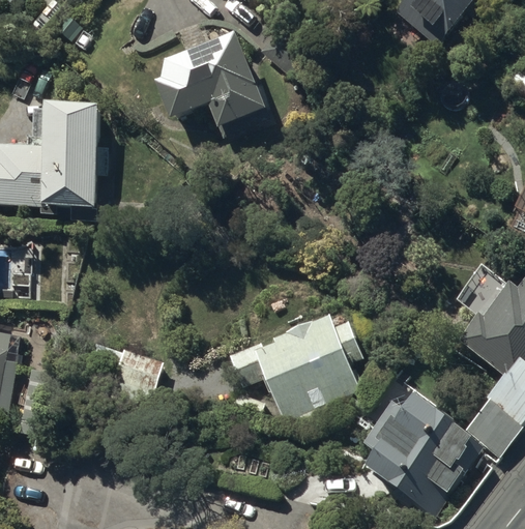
[(403,0),(396,9),(439,46),(467,12),(473,18),(488,0),(403,0)]
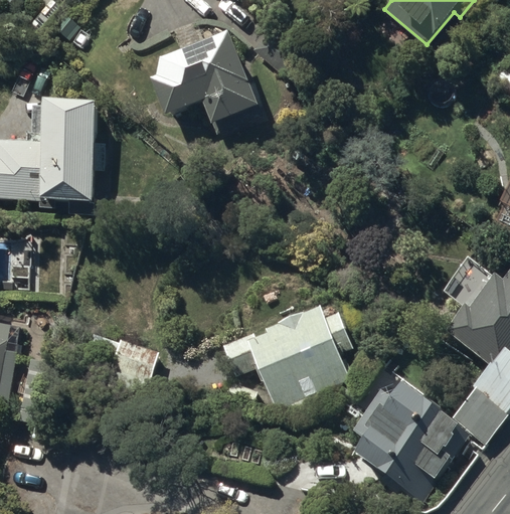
[(272,29),(252,48),(281,76),(300,57),(272,29)]
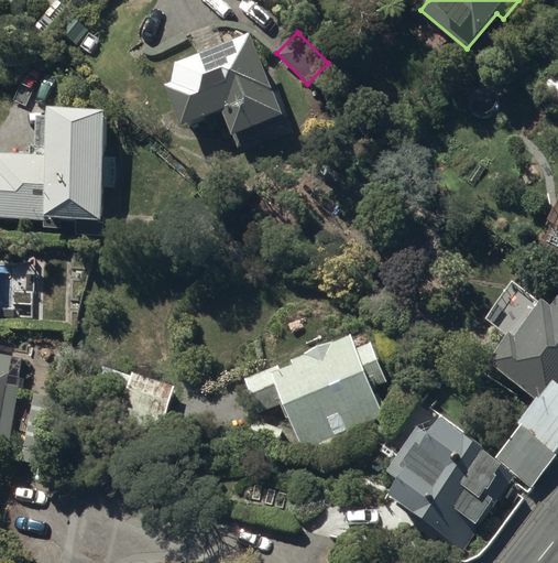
[(168,85),(183,123),(229,107),(231,111),(227,112),(233,131),(283,112),(252,33),(178,61),(168,85)]
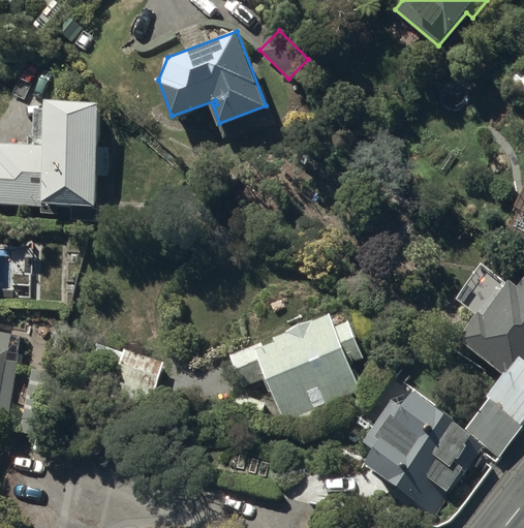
[(523,93),(523,60),(522,59),(505,80),(523,93)]
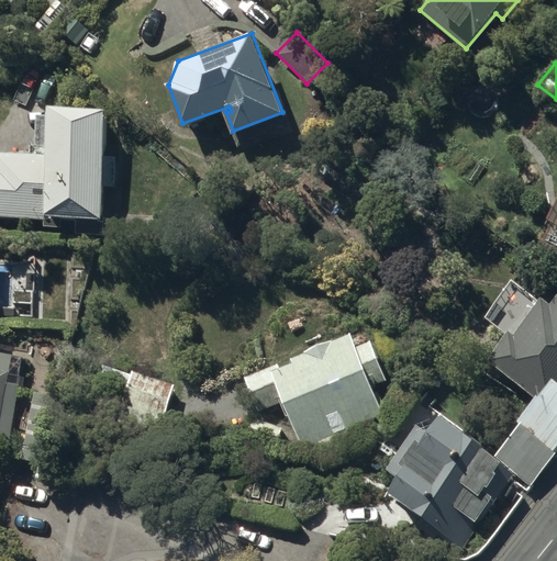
[(104,155),(107,107),(52,104),(52,114),(34,114),(32,144),(30,144),(30,154),(0,152),(0,215),(47,219),(47,216),(102,219),(104,184),(111,186),(112,155),(104,155)]
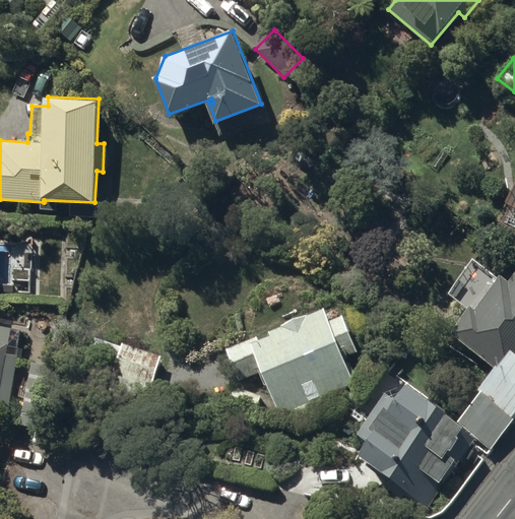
[(511,418),(514,413),(514,276),(511,281),(503,275),(500,278),(477,260),(450,293),(465,306),(467,303),(471,306),(447,334),(493,372),(476,390),(511,418)]
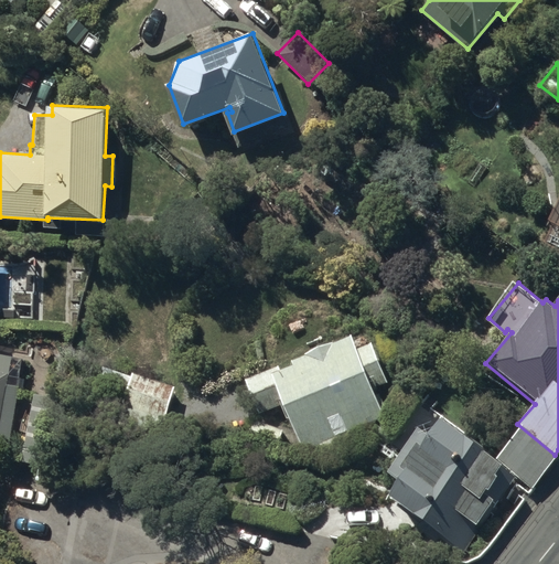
[(243,378),(257,413),(279,404),(286,421),(289,419),(301,448),(316,442),(319,447),(334,442),(332,436),(380,416),(379,412),(383,411),(377,395),(374,396),(369,385),(385,379),(371,343),(355,350),(350,337),(330,344),(329,342),(304,351),(305,353),(290,360),(291,364),(279,369),(277,364),(243,378)]
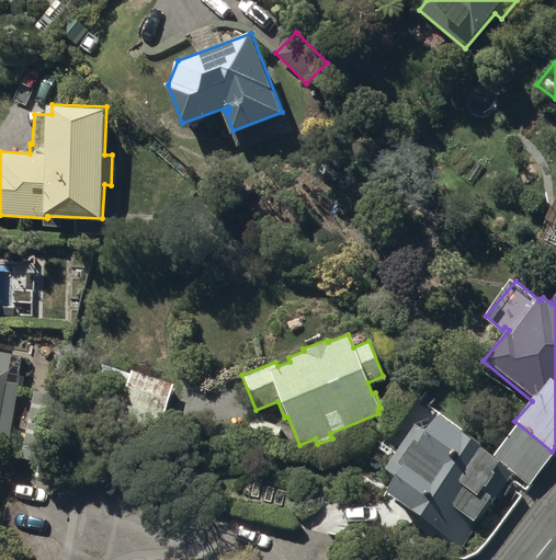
[(0,440),(3,441),(14,384),(3,383),(9,354),(0,352),(0,440)]
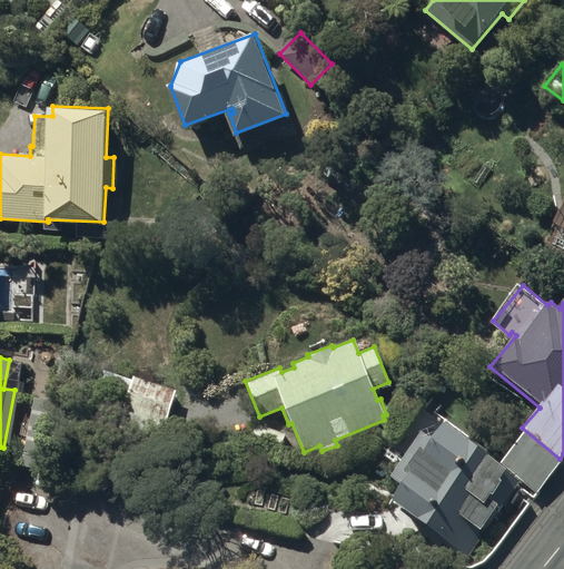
[(130,380),(102,369),(92,396),(161,422),(174,391),(132,375),(130,380)]
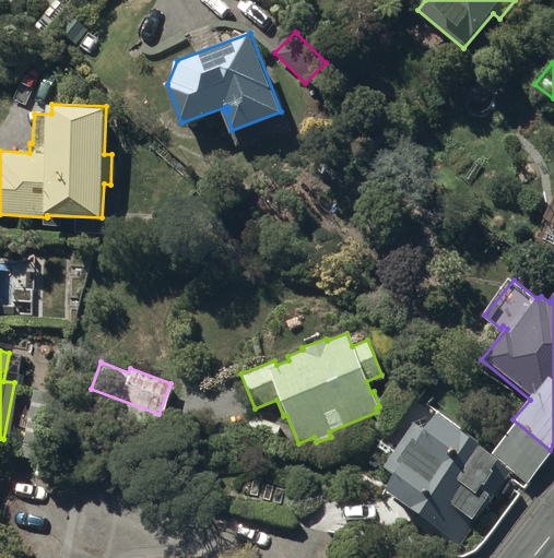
[(62,395),(33,389),(18,455),(47,462),(62,395)]
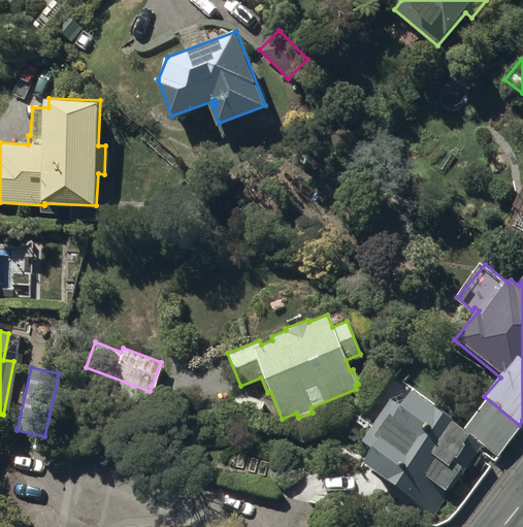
[(372,448),(363,460),(432,512),(482,445),(496,455),(519,425),(489,404),(469,431),(455,420),(458,416),(420,388),(406,406),(393,397),(361,439),(372,448)]
